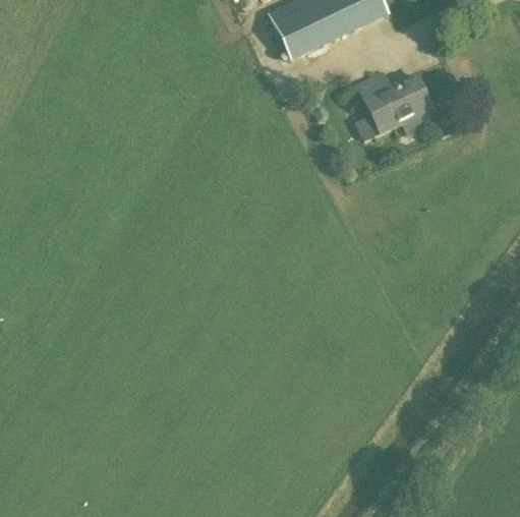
[(304,0),(270,16),(291,60),(387,14),(379,0),(304,0)]
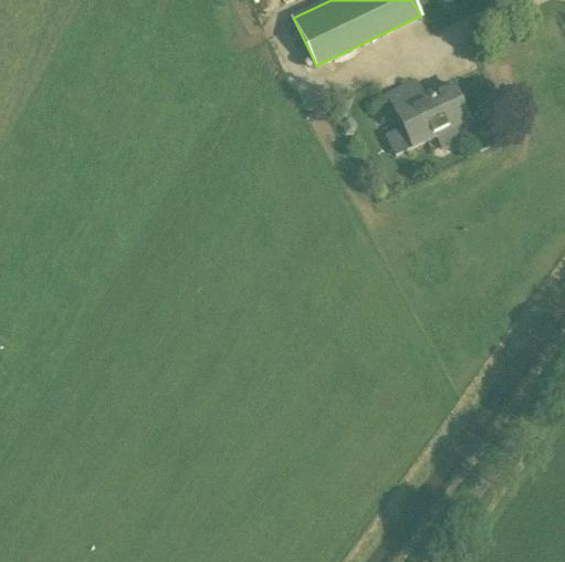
[(531,0),(534,9),(556,0),(531,0)]
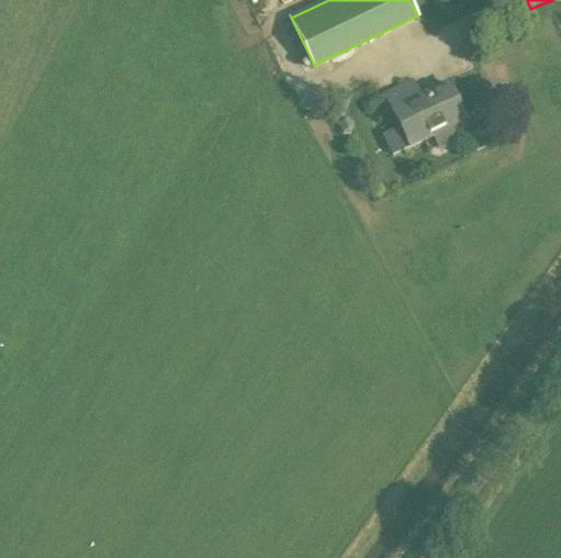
[(472,130),(449,82),(421,96),(413,80),(384,93),(410,144),(433,133),(439,146),(472,130)]
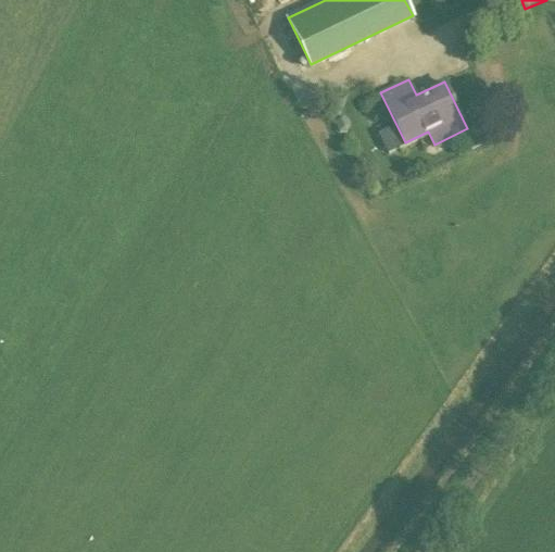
[(345,113),(339,112),(336,116),(333,118),(339,128),(347,129),(351,123),(345,113)]
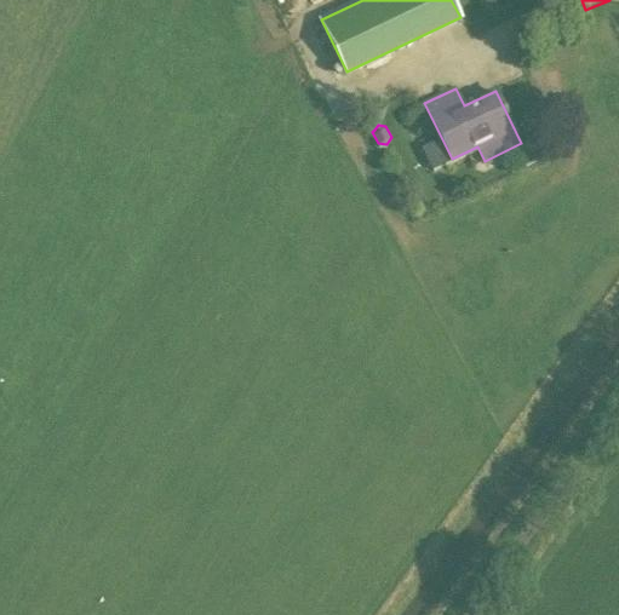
[(548,144),(540,132),(526,141),(533,153),(548,144)]
